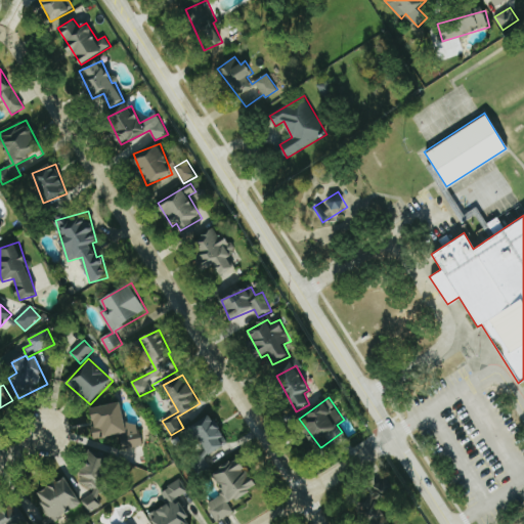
[(143,446),(138,422),(126,424),(122,402),(91,407),(94,426),(92,427),(94,439),(121,435),(123,449),(143,446)]
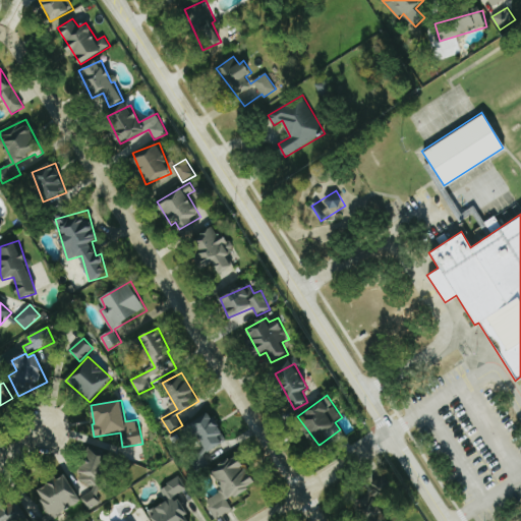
[(207,452),(226,442),(212,412),(191,422),(207,452)]
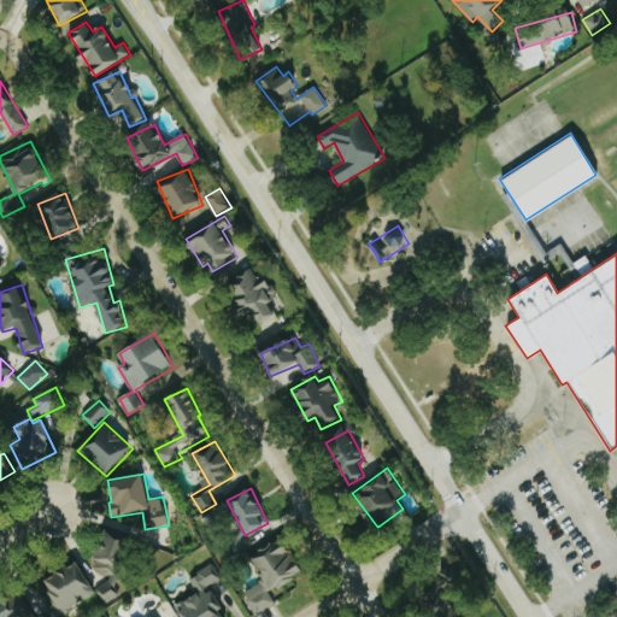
[(133,548),(111,534),(90,564),(112,579),(133,548)]
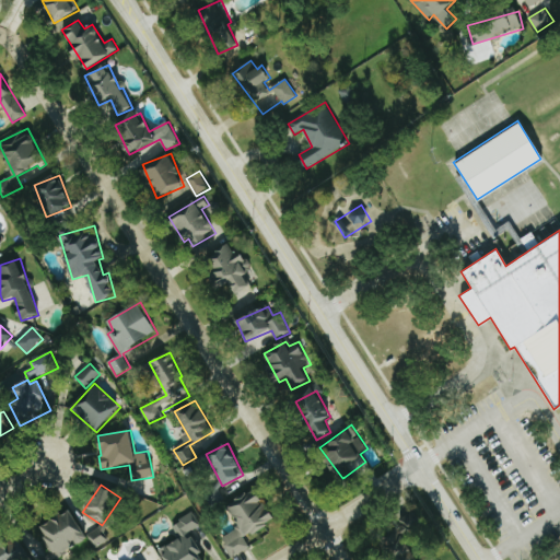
[(276,520),(256,489),(229,506),(241,526),(221,539),(234,558),(251,547),(246,539),(276,520)]
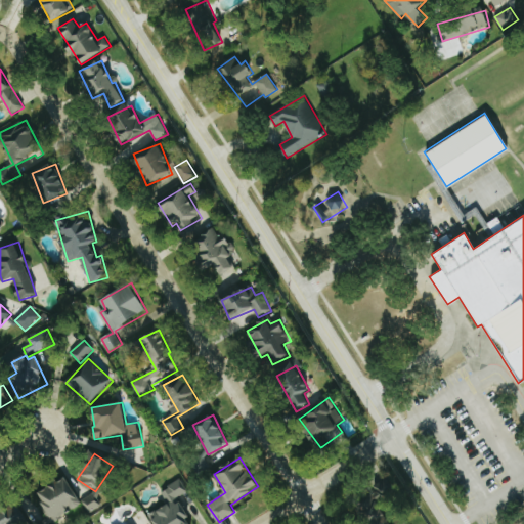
[(53,520),(73,509),(74,510),(83,505),(68,477),(38,493),(53,520)]
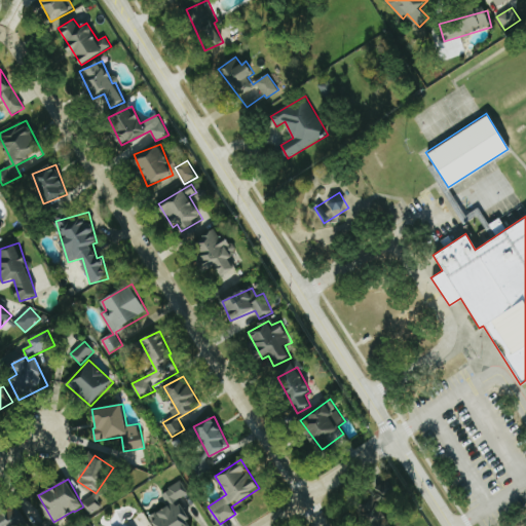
[(151,517),(155,525),(194,525),(180,501),(188,496),(181,483),(161,493),(170,506),(151,517)]
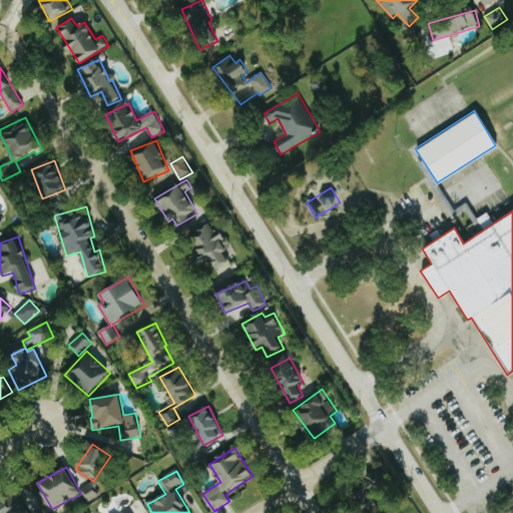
[(0,504),(0,512),(25,512),(31,511),(29,508),(36,505),(30,491),(0,504)]
